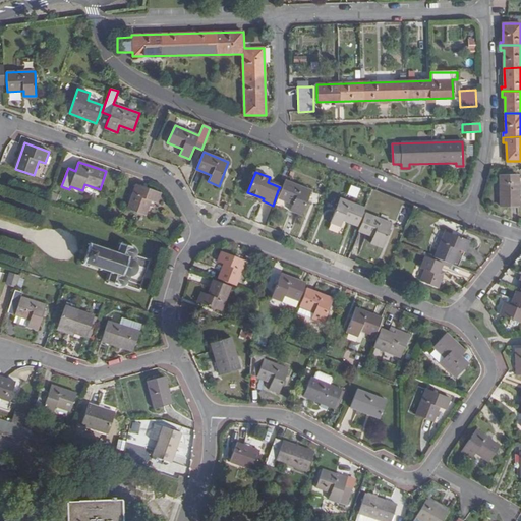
[(518,175),(499,176),(500,206),(519,206),(518,175)]
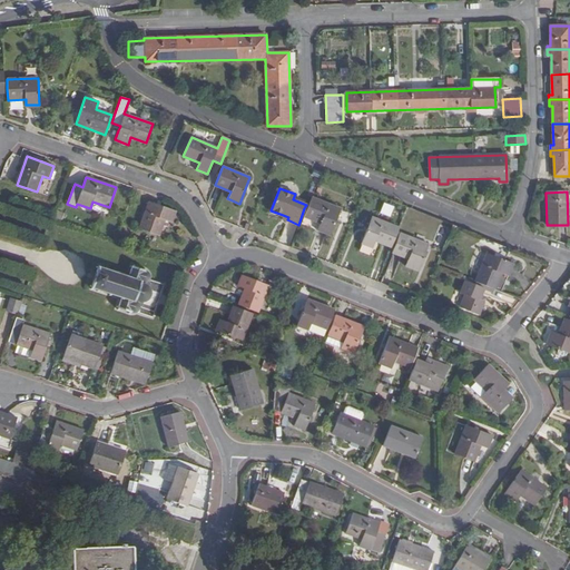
[(341,209),(312,197),(307,209),(304,217),(320,223),(317,229),(330,235),(341,209)]
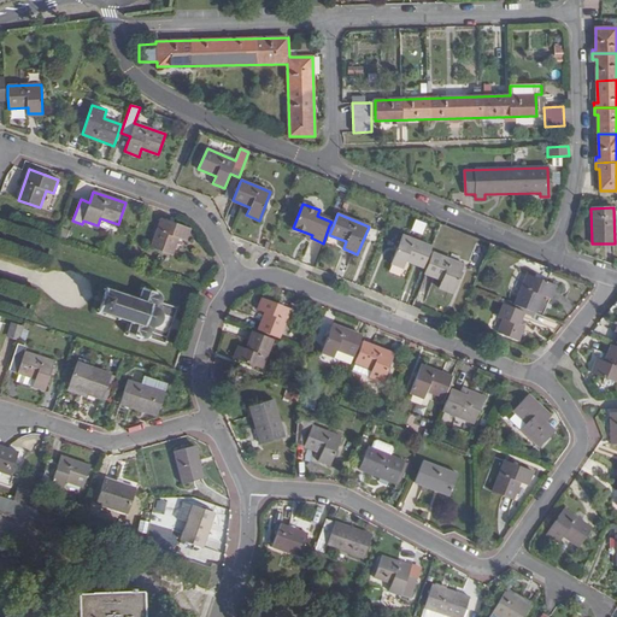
[(178,239),(186,241),(191,229),(162,219),(151,248),(172,256),(178,239)]
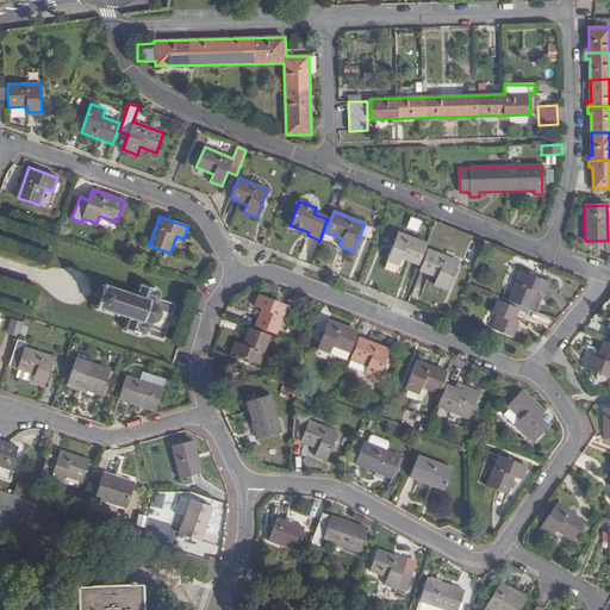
[(410,217),(408,229),(418,231),(422,219),(410,217)]
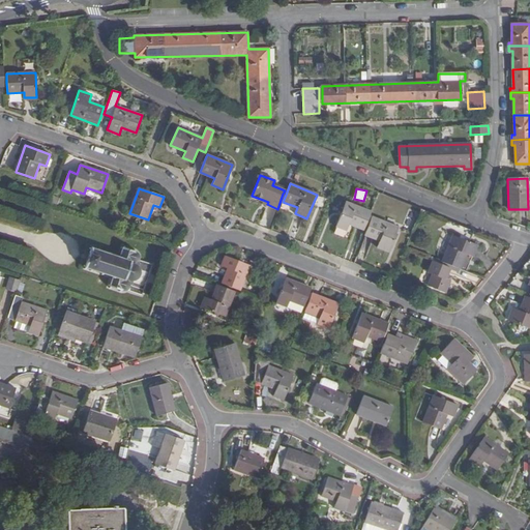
[(51,204),(58,206),(60,200),(53,197),(51,204)]
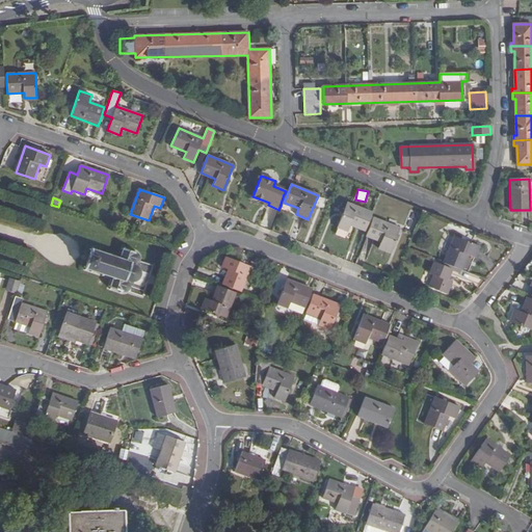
[(367,227),(372,213),(347,203),(337,227),(348,231),(350,225),(365,232),(367,227)]
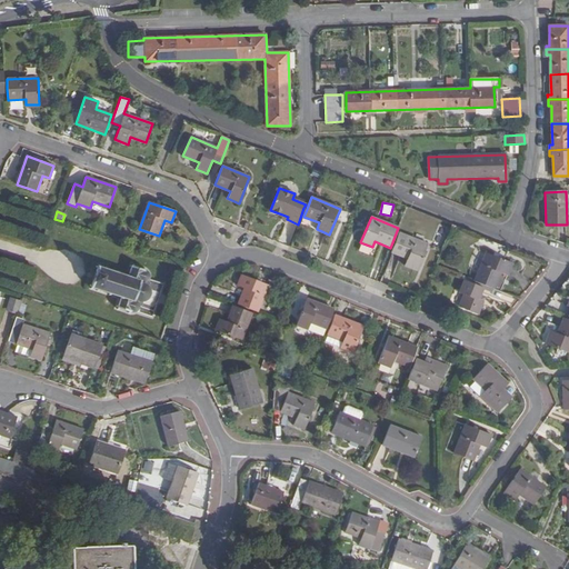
[(166,238),(171,222),(165,220),(159,236),(166,238)]
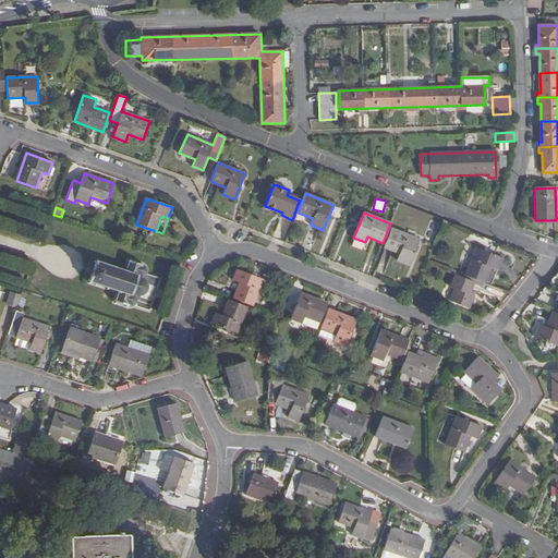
[(387,239),(384,246),(399,253),(397,259),(409,265),(420,239),(391,228),(387,239)]
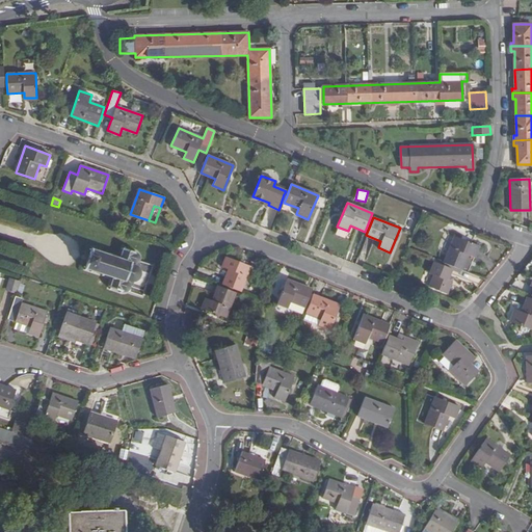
[(448,265),(462,270),(469,256),(475,258),(479,246),(455,236),(444,263),(448,265)]
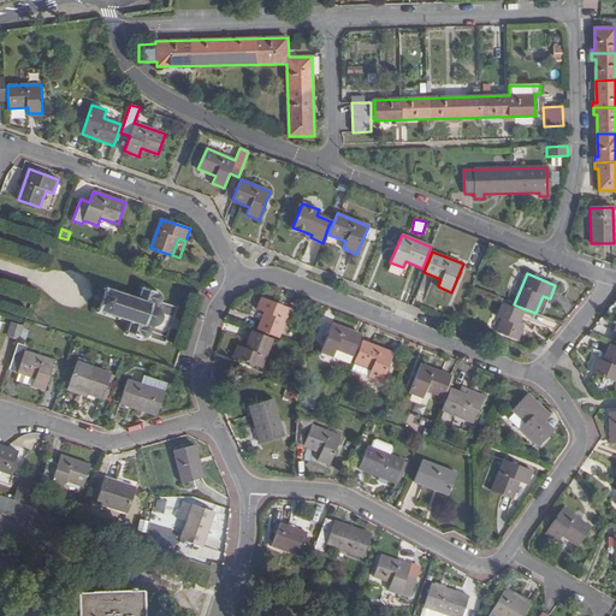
[(107,289),(105,288),(102,292),(106,294),(105,297),(101,296),(100,300),(99,304),(101,306),(100,309),(98,308),(96,312),(100,313),(99,315),(102,317),(104,314),(110,315),(108,319),(113,320),(114,318),(120,319),(119,323),(123,324),(124,320),(130,323),(129,329),(125,329),(124,332),(128,333),(126,337),(130,338),(131,335),(137,337),(136,339),(141,342),(142,338),(143,338),(144,338),(147,338),(148,338),(165,343),(177,307),(161,302),(161,300),(161,298),(161,296),(160,295),(159,294),(157,292),(158,289),(153,288),(152,290),(147,289),(148,285),(143,284),(142,288),(140,286),(137,291),(141,292),(138,298),(132,296),(134,294),(129,292),(128,295),(122,294),(123,290),(118,289),(117,291),(112,290),(113,288),(108,285),(107,289)]
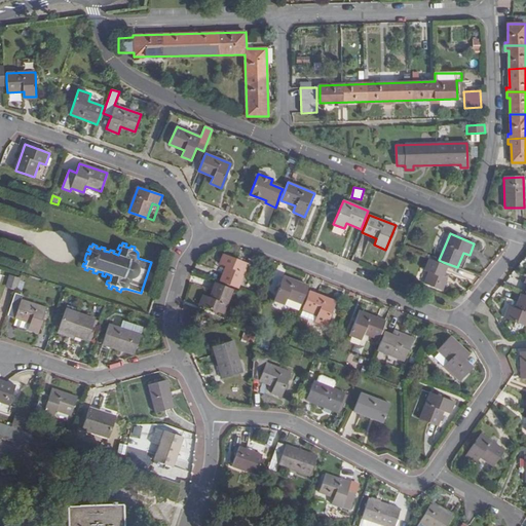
[(220,283),(227,285),(237,289),(248,264),(223,255),(219,264),(226,267),(220,283)]
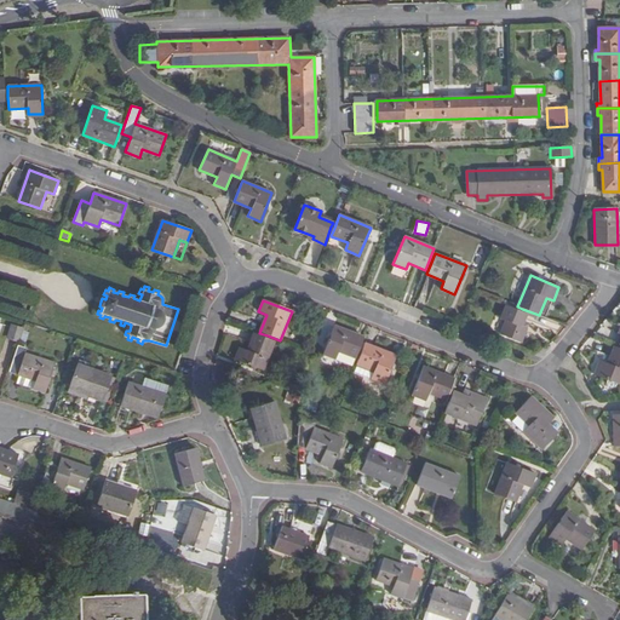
[(521,311),(506,305),(500,319),(506,321),(500,333),(522,343),(527,329),(523,327),(526,321),(528,314),(521,311)]
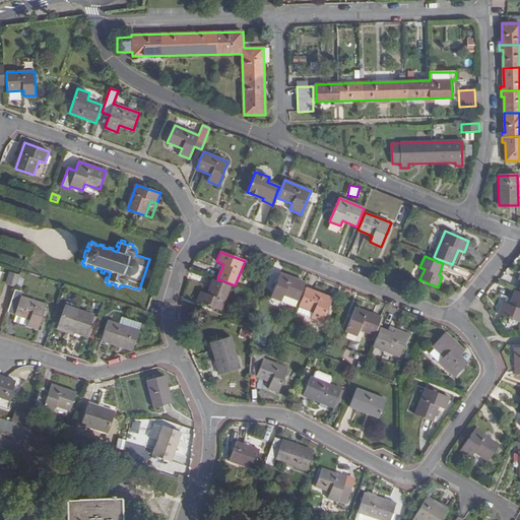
[(301,295),(305,282),(280,273),(270,298),(281,302),(284,296),(298,301),(301,295)]
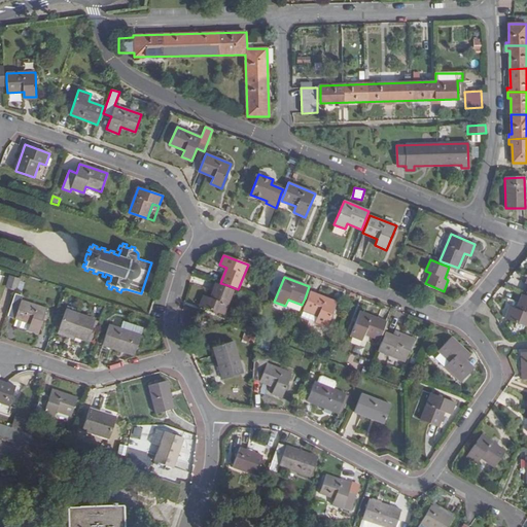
[(19,281),(11,278),(7,290),(14,293),(19,281)]
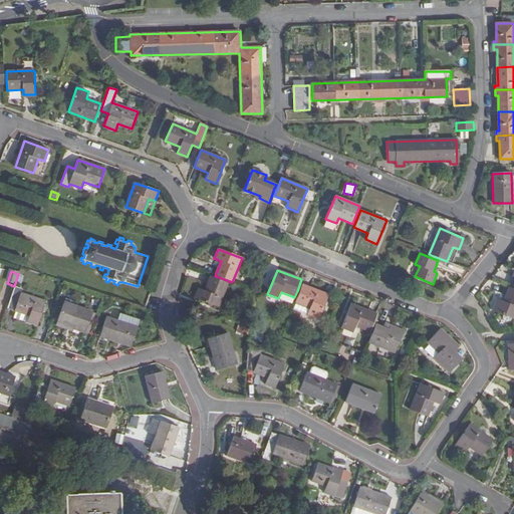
[(221,280),(210,276),(205,290),(198,288),(194,298),(218,307),(227,282),(221,280)]
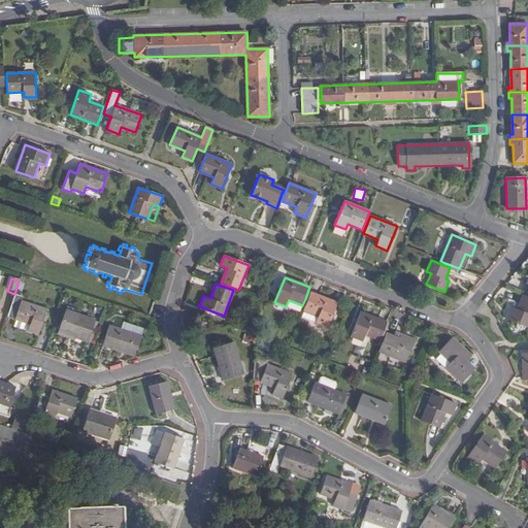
[(310,293),(307,300),(303,310),(318,316),(316,323),(327,327),(336,303),(310,293)]
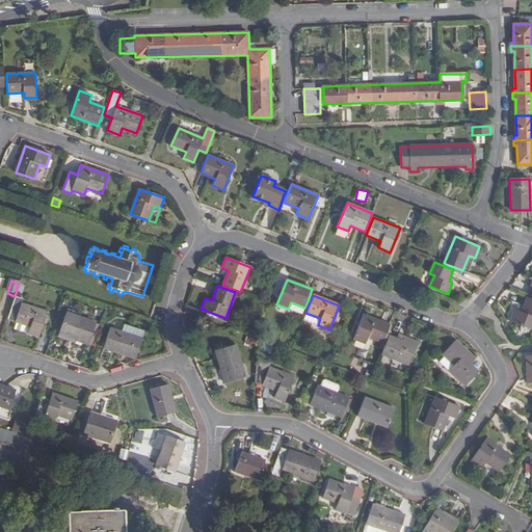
[(16,296),(7,320),(22,324),(20,331),(38,337),(47,312),(22,303),(23,299),(16,296)]
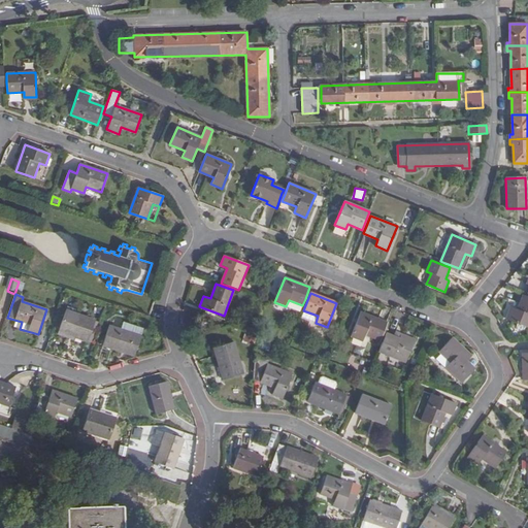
[(527,297),(524,295),(518,309),(512,307),(506,319),(527,327),(527,297)]
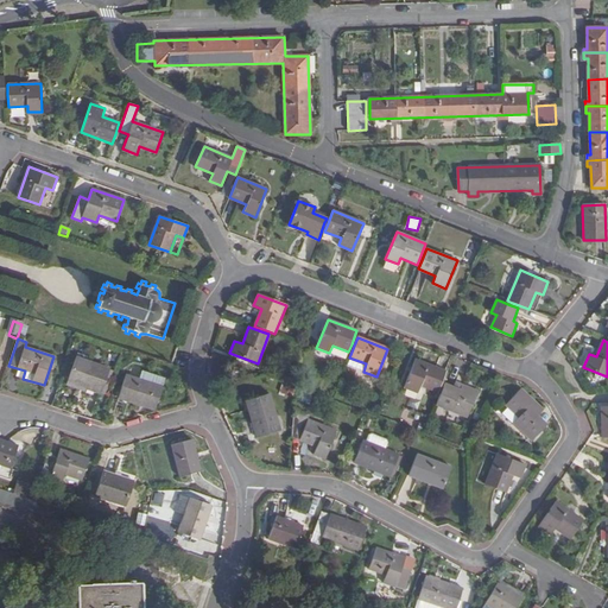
[(101,393),(111,369),(76,358),(68,381),(101,393)]
